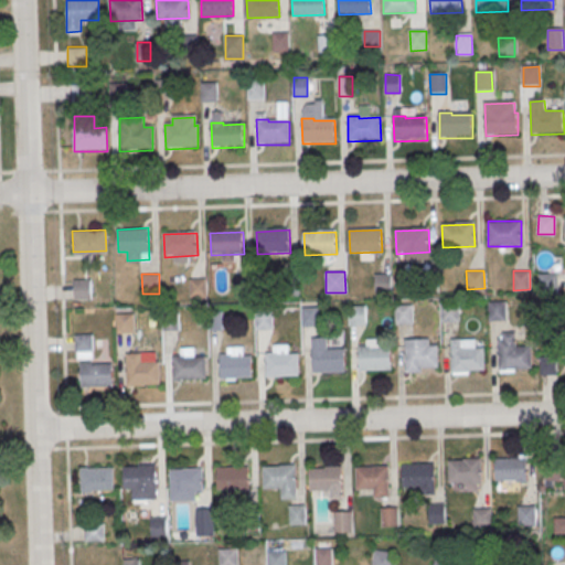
[(374,274),(392,274),(393,291),(375,292),(374,274)]
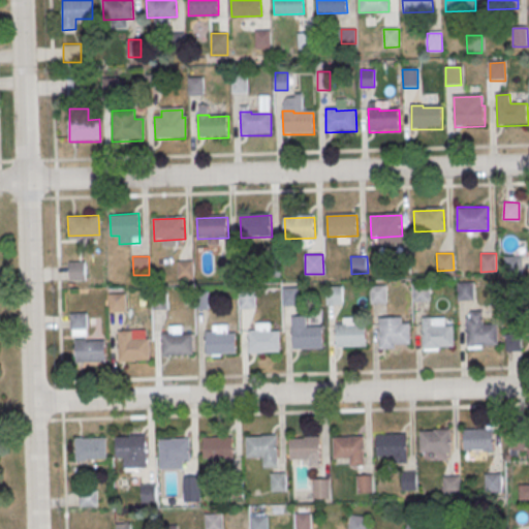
[(504,259),(522,258),(522,274),(504,274),(504,259)]
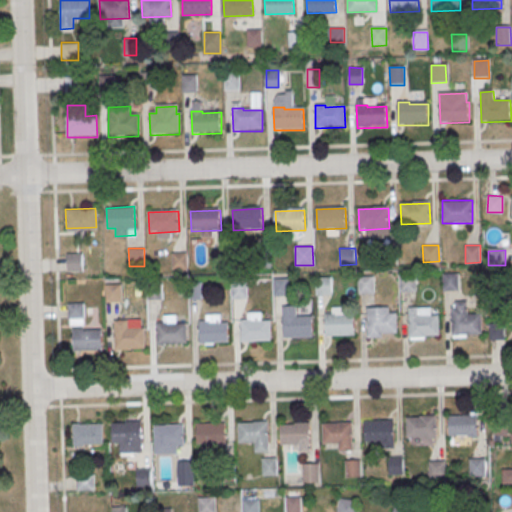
[(67,253),(82,252),(83,270),(67,271),(67,253)]
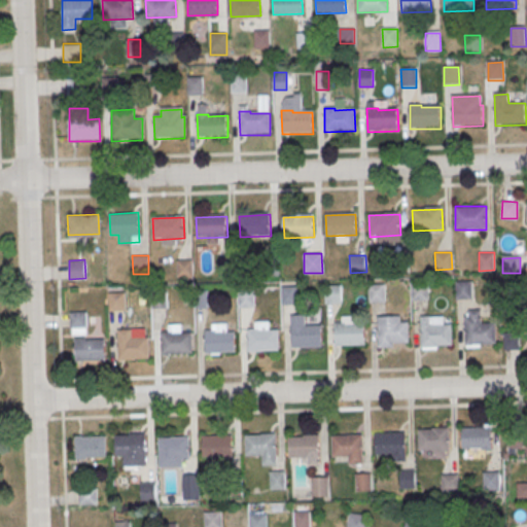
[(176,259),(192,259),(194,276),(177,277),(176,259)]
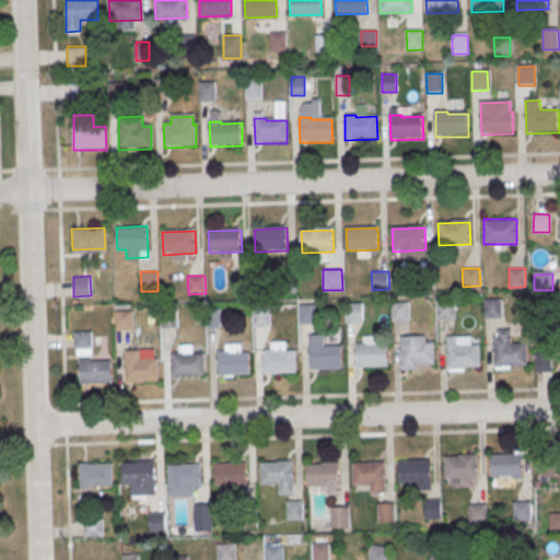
[(436,300),(454,299),(454,317),(438,317),(436,300)]
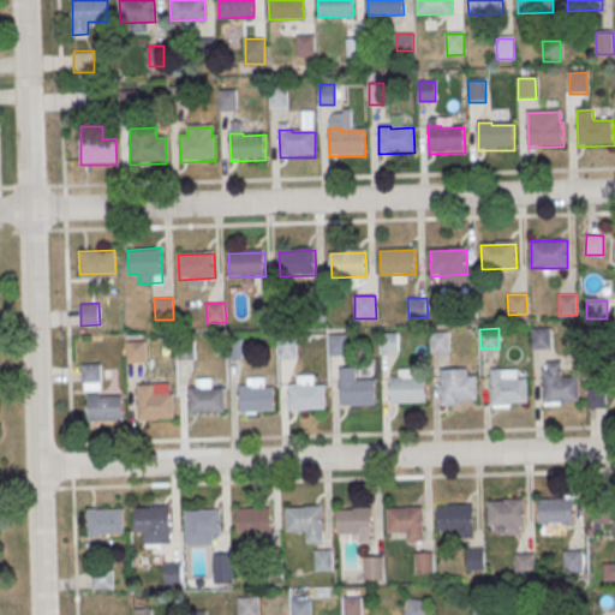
[(531,328),(550,328),(550,347),(532,348),(531,328)]
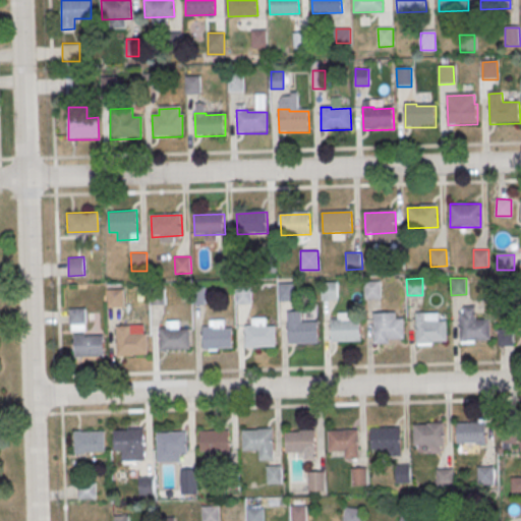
[(364,281),(380,280),(381,297),(364,298),(364,281)]
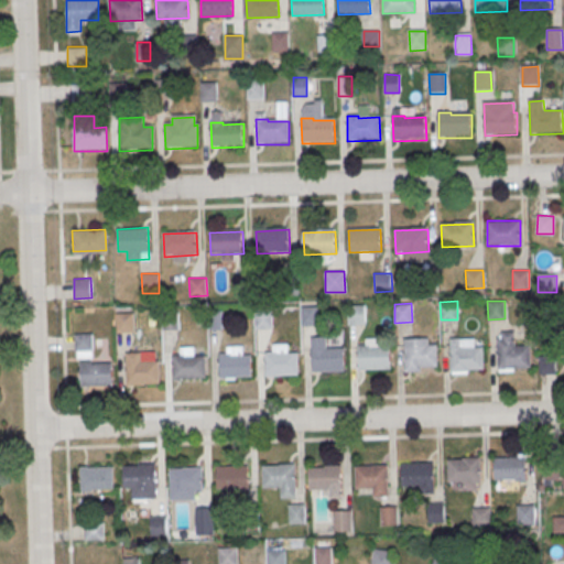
[(347,305),(365,304),(366,323),(348,323),(347,305)]
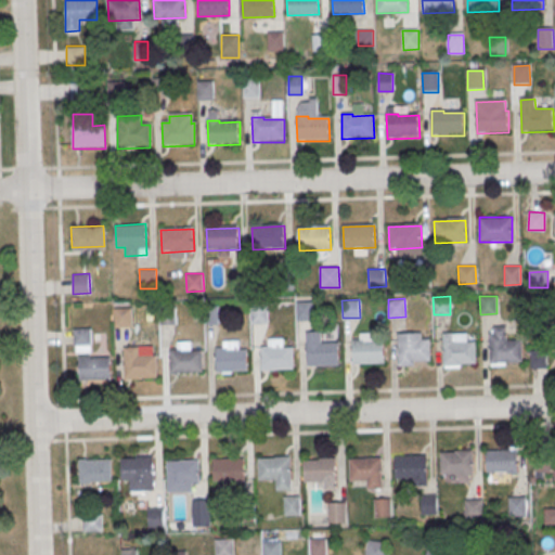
[(296,302),(313,301),(313,320),(297,320),(296,302)]
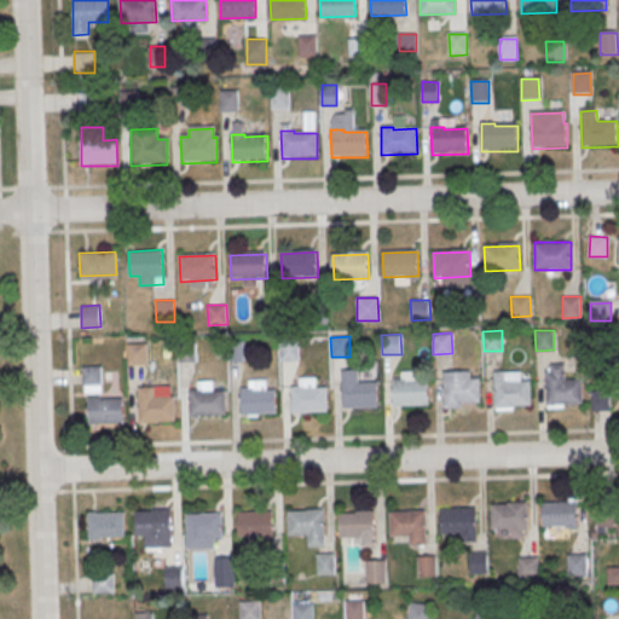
[(299,359),(281,359),(281,339),(298,339),(299,359)]
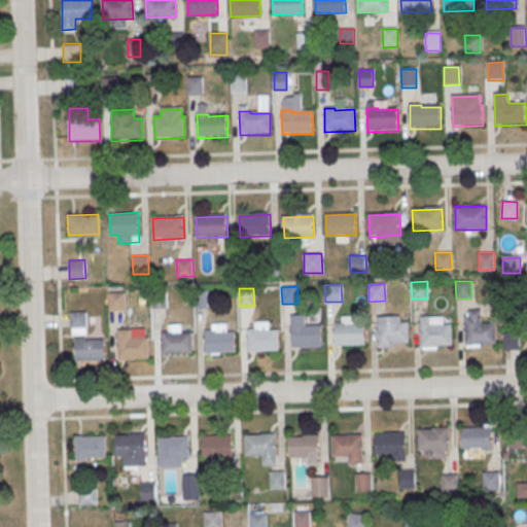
[(207,308),(196,308),(195,290),(207,290),(207,308)]
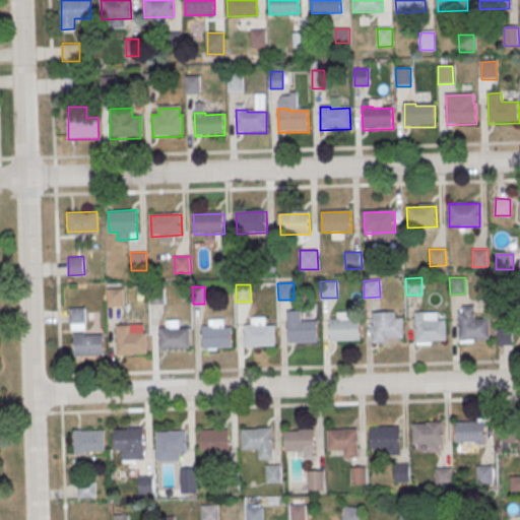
[(107,288),(123,287),(124,305),(108,306),(107,288)]
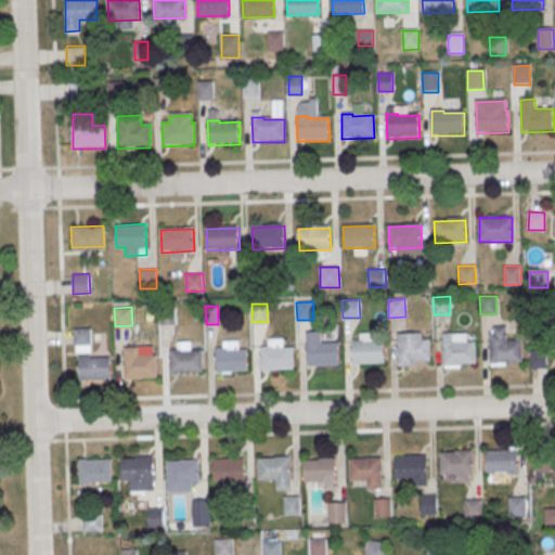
[(158,308),(176,307),(176,325),(159,325),(158,308)]
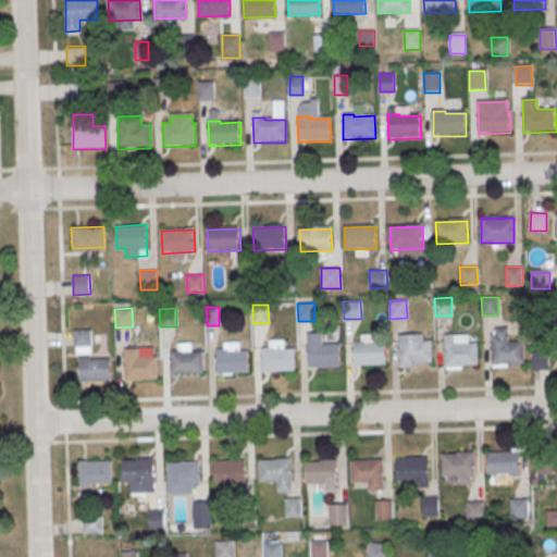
[(534,320),(553,319),(554,335),(534,335),(534,320)]
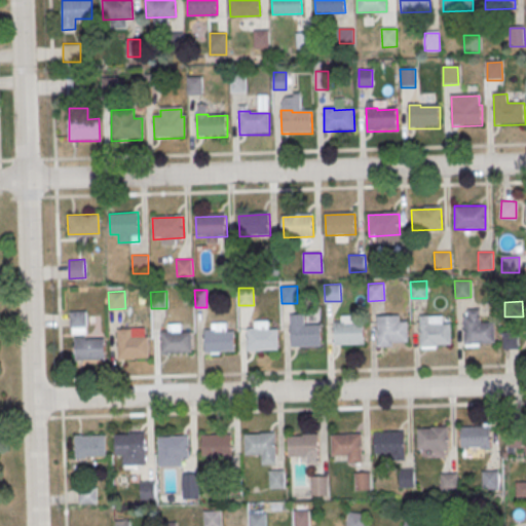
[(465,344),(495,343),(494,321),(480,322),(480,309),(467,309),(467,313),(464,313),(465,344)]
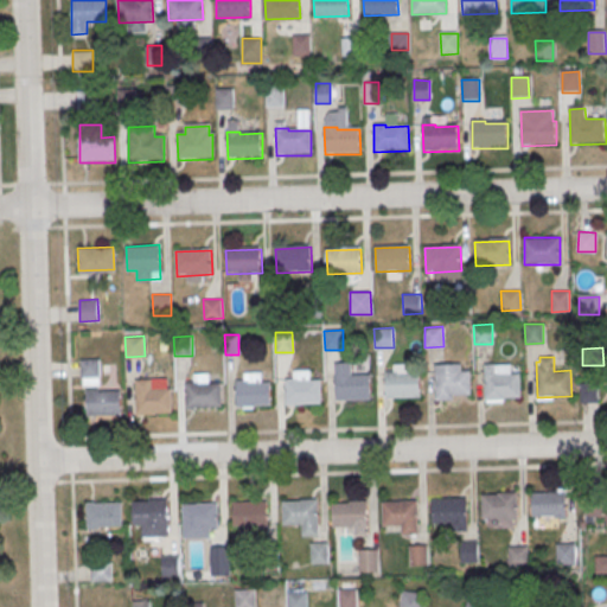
[(101,377),(81,377),(81,358),(100,358),(101,377)]
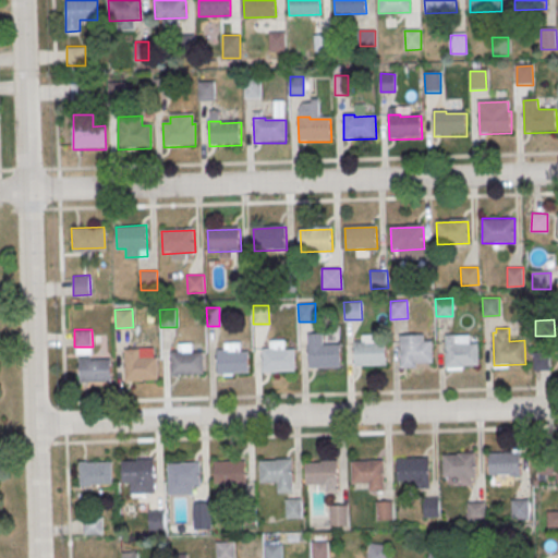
[(308,367),(340,366),(339,343),(324,343),(324,332),(307,334),(308,367)]
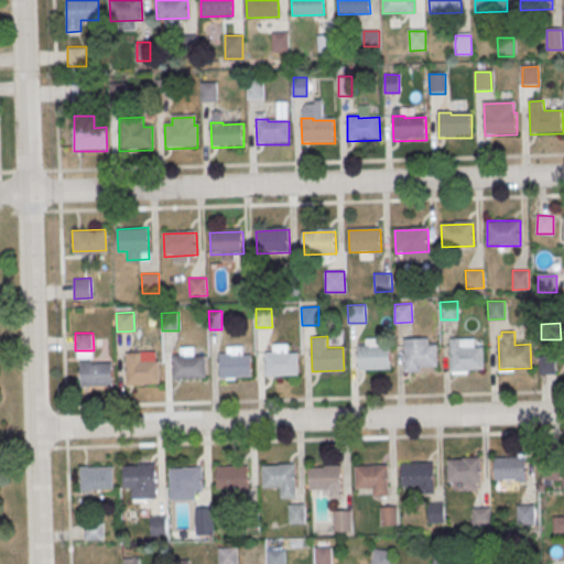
[(358,345),(359,370),(391,369),(390,346),(382,346),(382,337),(366,338),(366,345),(358,345)]
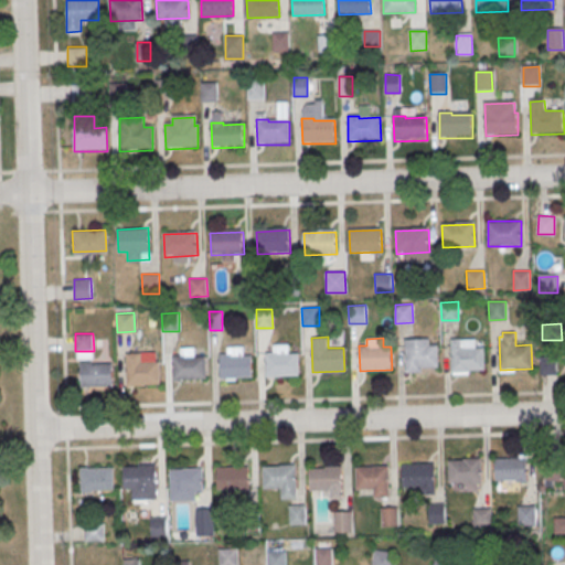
[(405,372),(422,372),(422,368),(437,366),(437,344),(429,344),(429,338),(404,339),(405,372)]
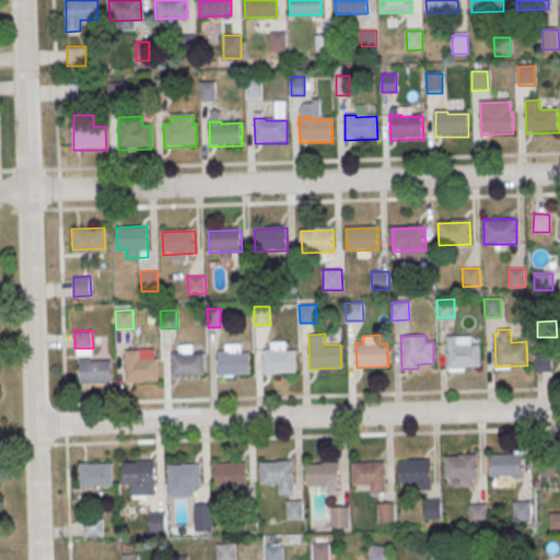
[(447,368),(479,366),(479,343),(471,343),(471,335),(446,335),(447,368)]
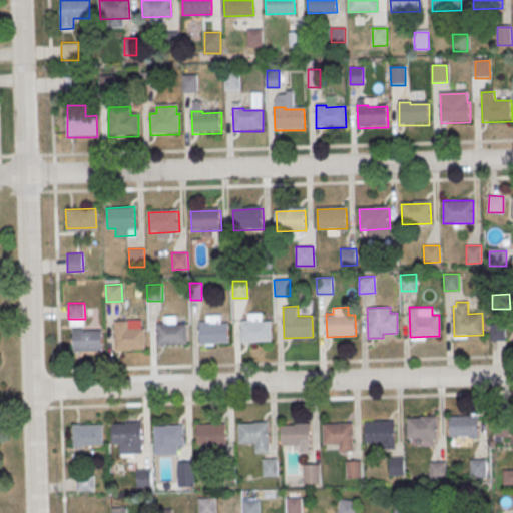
[(240,320),(241,342),(271,341),(271,320),(264,320),(264,312),(247,313),(247,319),(240,320)]
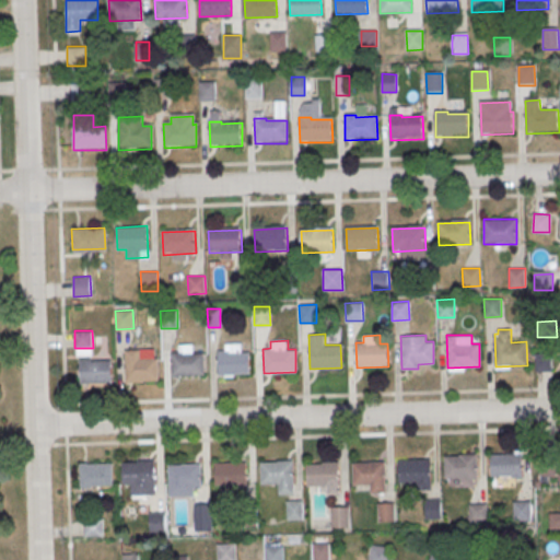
[(217,350),(218,375),(251,374),(249,351),(242,351),(242,342),(224,343),(224,350),(217,350)]
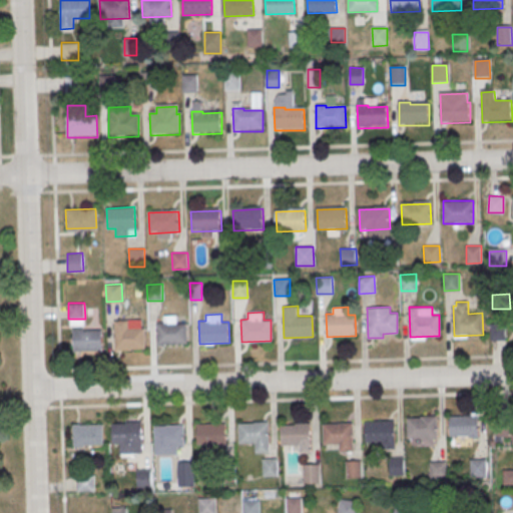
[(156,322),(157,347),(187,346),(186,323),(177,323),(176,315),(164,315),(164,322),(156,322)]
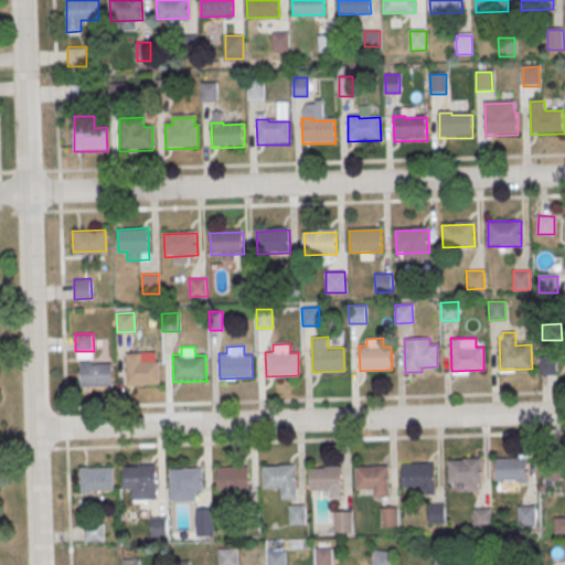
[(126,352),(127,384),(160,383),(159,361),(157,361),(156,352),(126,352)]
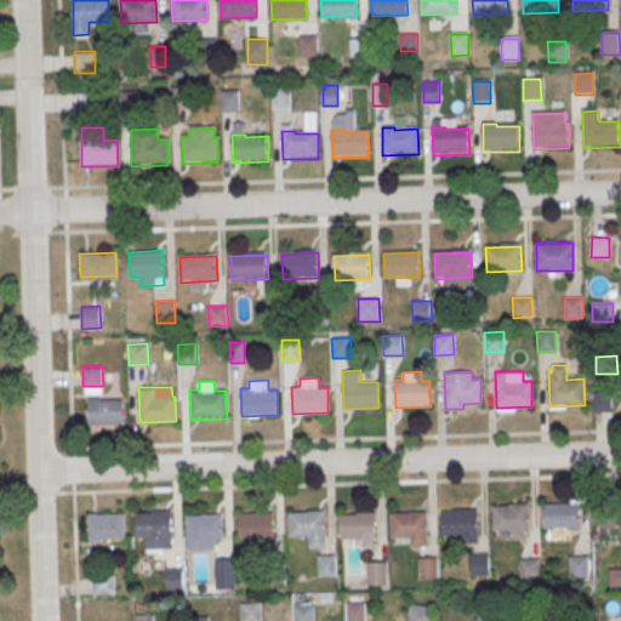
[(611,411),(611,391),(593,391),(593,411),(611,411)]
